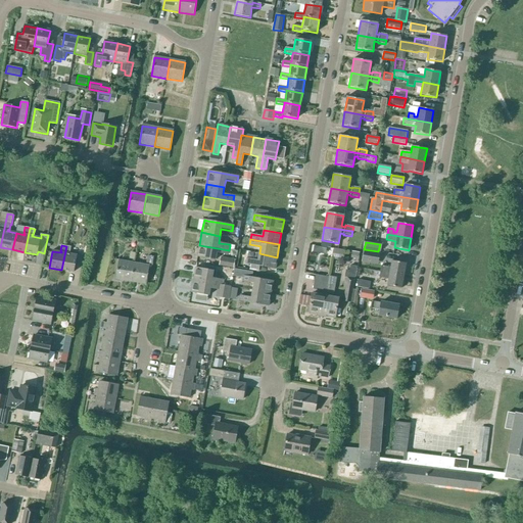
[(228,255),(229,250),(199,245),(197,257),(216,260),(217,253),(228,255)]
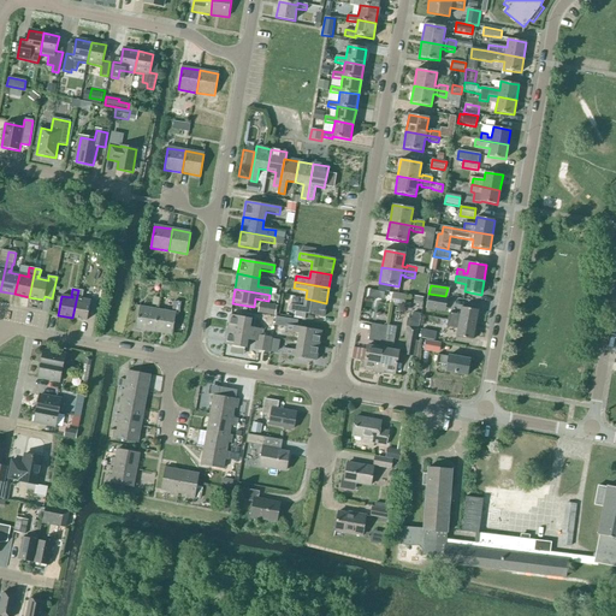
[(78,290),(72,318),(87,321),(90,301),(81,300),(81,297),(82,297),(83,291),(78,290)]
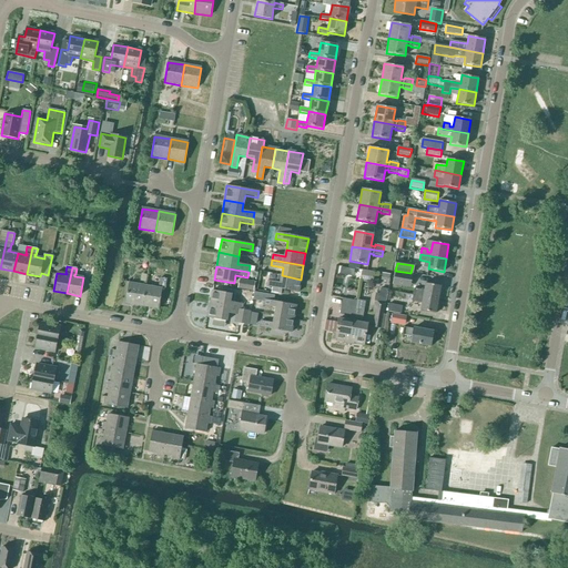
[(373,272),(363,271),(361,282),(366,283),(367,282),(372,282),(373,272)]
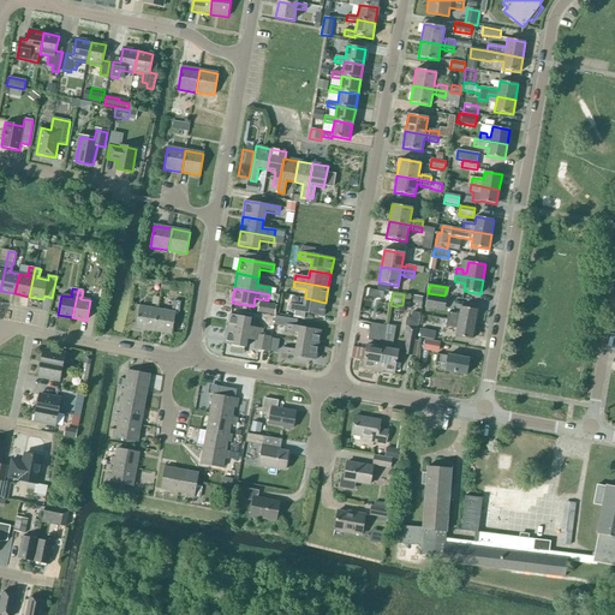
[(443,311),(445,306),(446,298),(428,294),(425,309),(443,311)]
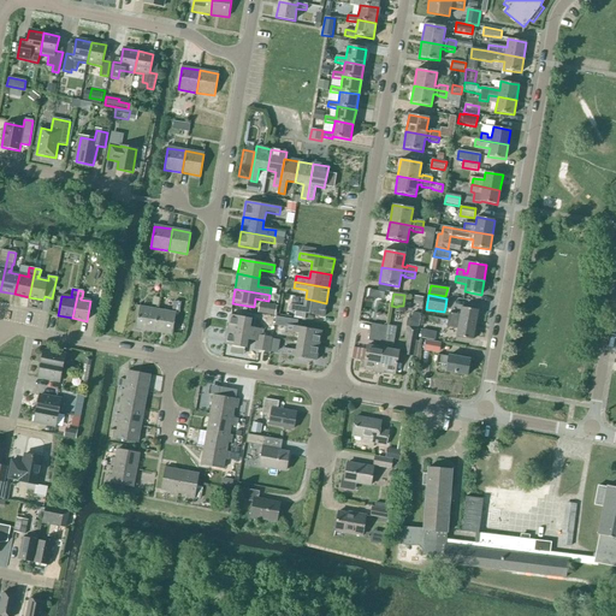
[(324,318),(326,303),(306,298),(303,307),(290,304),(289,312),(295,313),(307,314),(324,318)]
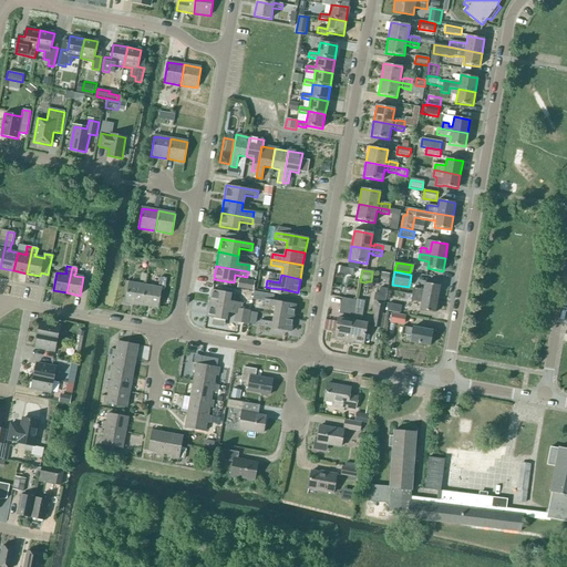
[(254,291),(255,281),(238,279),(237,288),(254,291)]
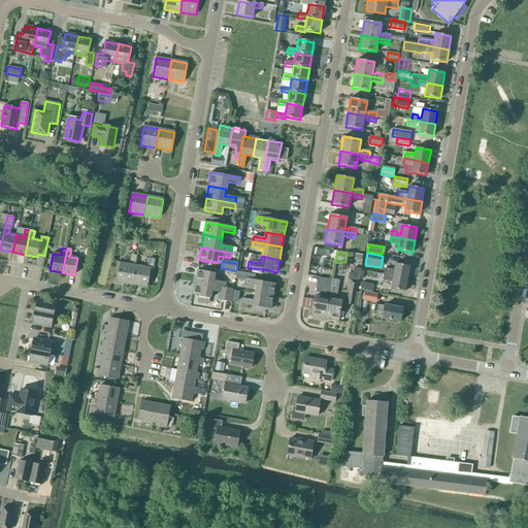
[(132,285),(135,266),(120,263),(117,283),(132,285)]
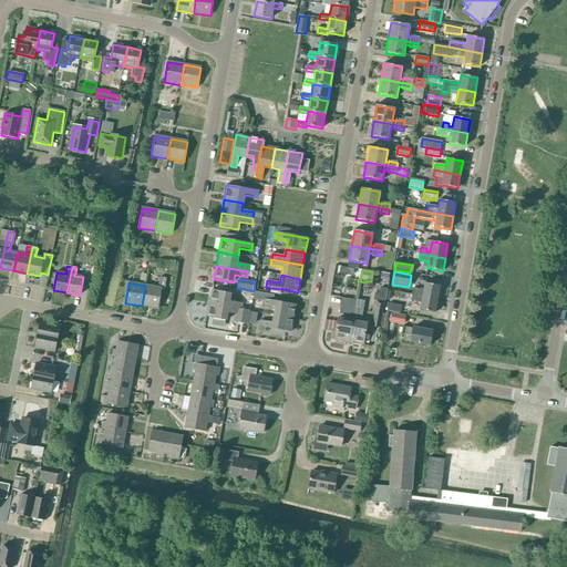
[(435,312),(441,286),(424,282),(423,290),(413,288),(411,301),(416,302),(419,299),(422,300),(420,310),(435,312)]
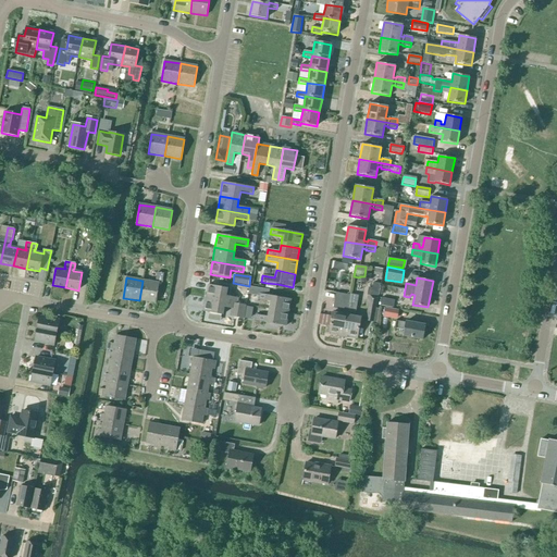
[(143,281),(139,300),(156,304),(159,283),(143,281)]
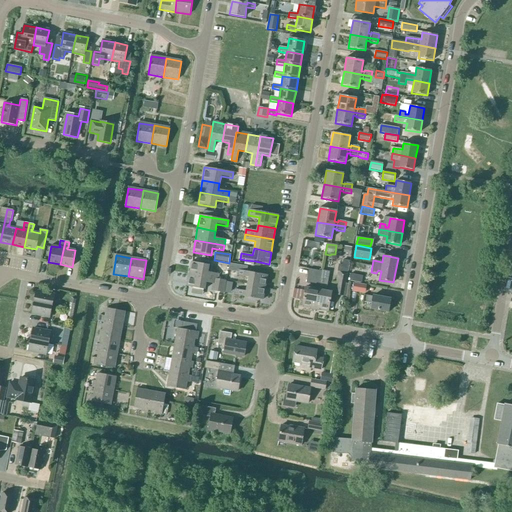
[(338,271),(347,273),(350,261),(345,260),(344,265),(339,265),(338,271)]
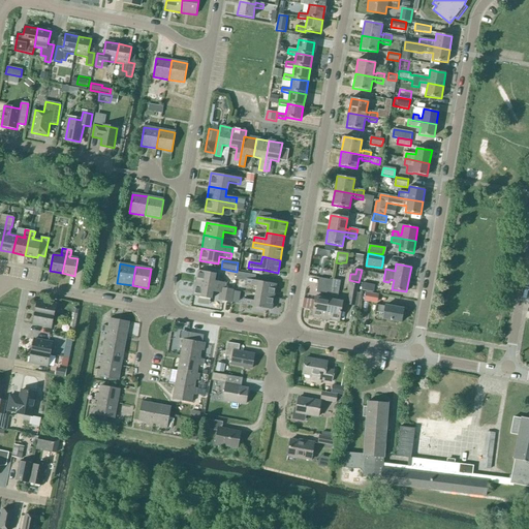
[(195,283),(225,289),(226,283),(215,281),(216,274),(197,271),(195,283)]
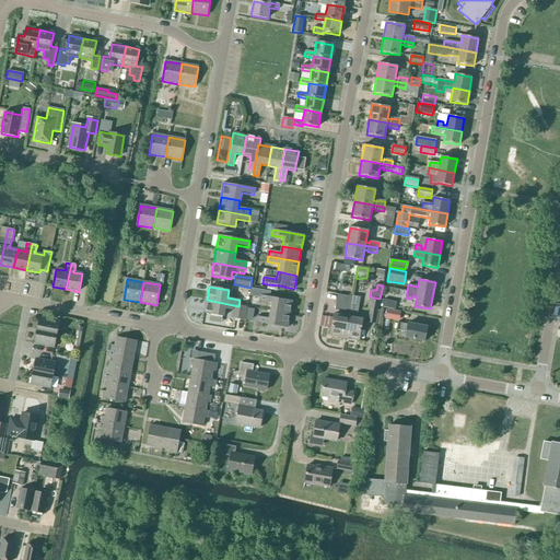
[(238,306),(247,307),(249,294),(241,292),(240,300),(238,306)]
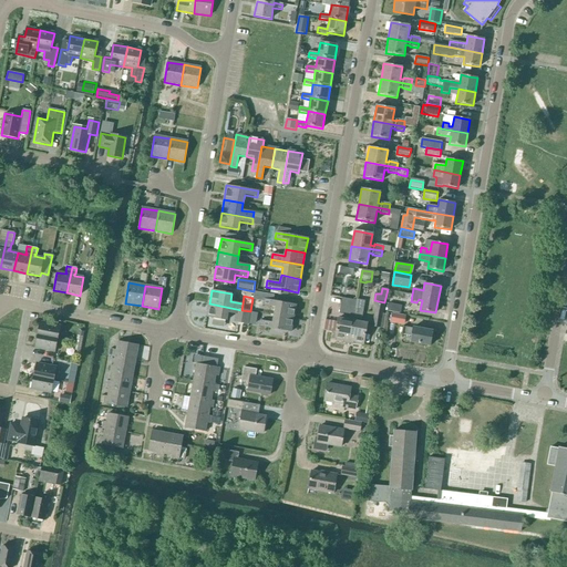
[(356,309),(354,309),(357,301),(342,298),(339,313),(349,316),(348,320),(338,318),(334,340),(349,342),(352,321),(353,321),(356,309)]
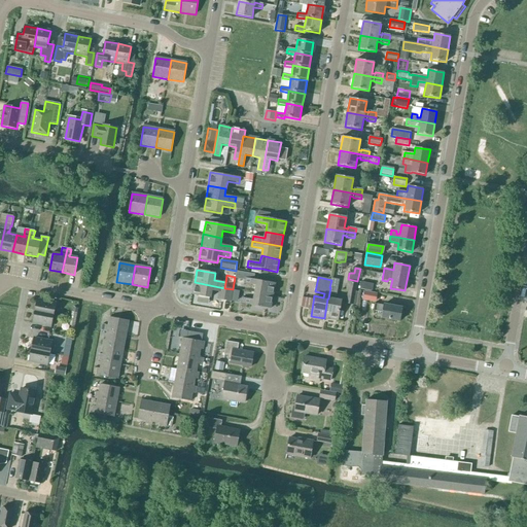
[(254,293),(273,296),(275,283),(245,278),(244,284),(256,286),(254,293)]
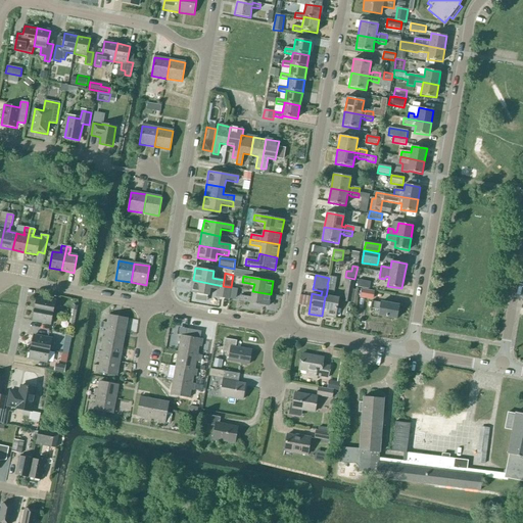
[(325,296),(322,316),(335,319),(338,298),(333,297),(337,278),(329,276),(329,278),(327,285),(328,285),(326,296),(325,296)]
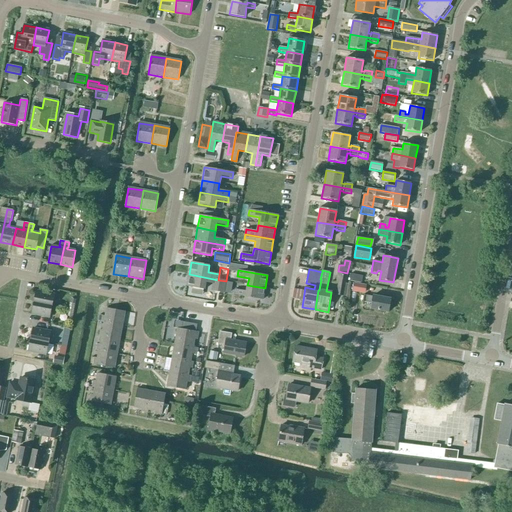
[(346,297),(348,284),(346,283),(347,273),(338,271),(336,282),(338,282),(336,295),(346,297)]
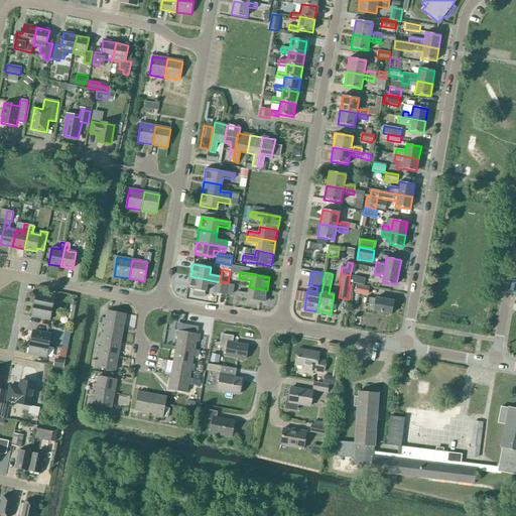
[(228,283),(220,282),(190,276),(188,289),(207,292),(208,285),(214,286),(213,293),(226,295),(228,283)]
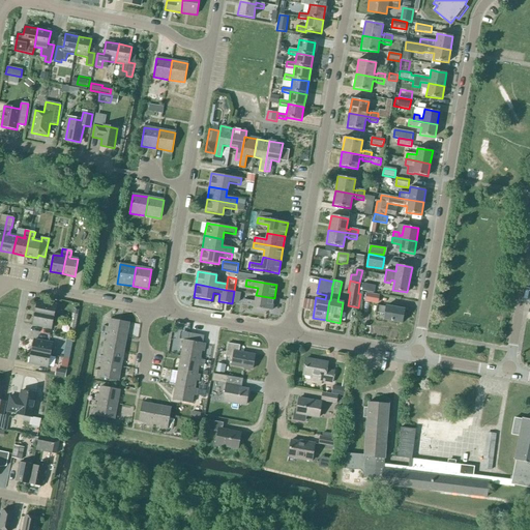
[(374,293),(376,286),(363,284),(362,291),(374,293)]
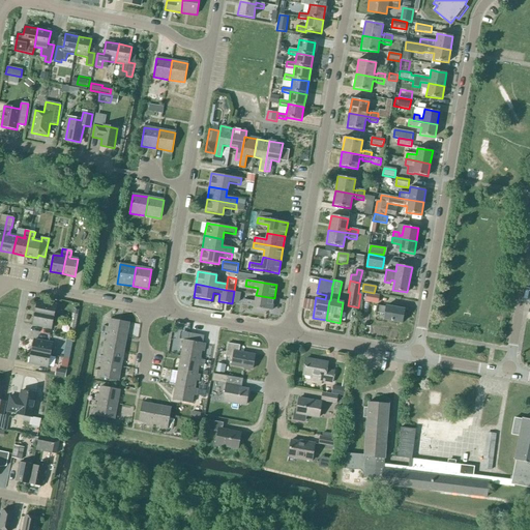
[(377,303),(378,301),(379,295),(366,293),(364,301),(377,303)]
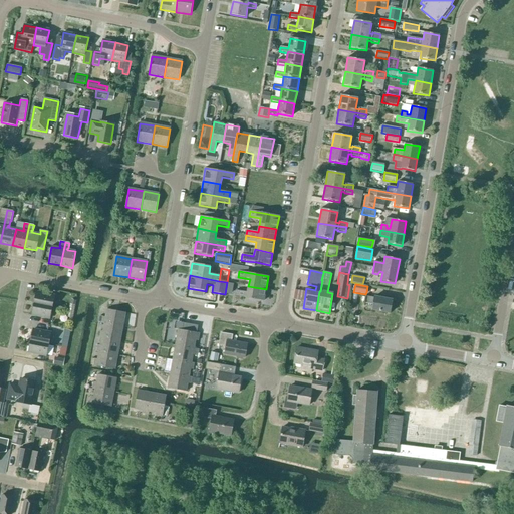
[(264,301),(266,289),(248,286),(247,293),(236,291),(235,296),(264,301)]
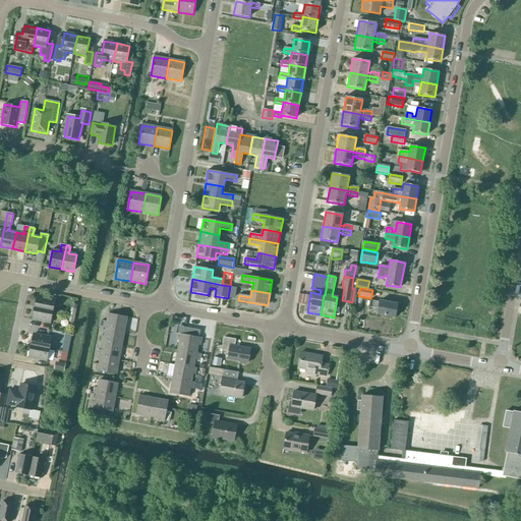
[(35,308),(53,311),(54,304),(60,306),(61,301),(37,296),(35,308)]
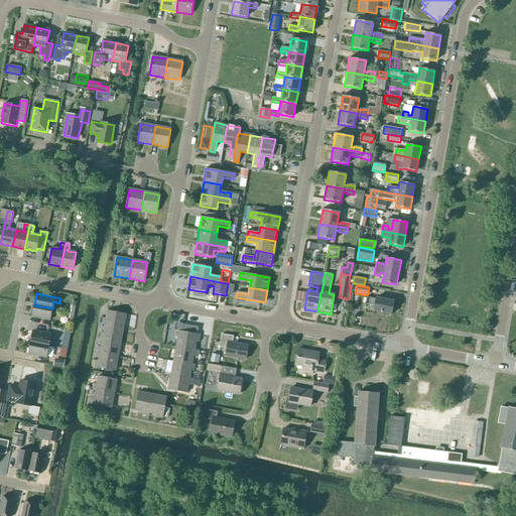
[(376,299),(367,297),(366,304),(375,306),(374,311),(391,314),(393,301),(376,298),(376,299)]
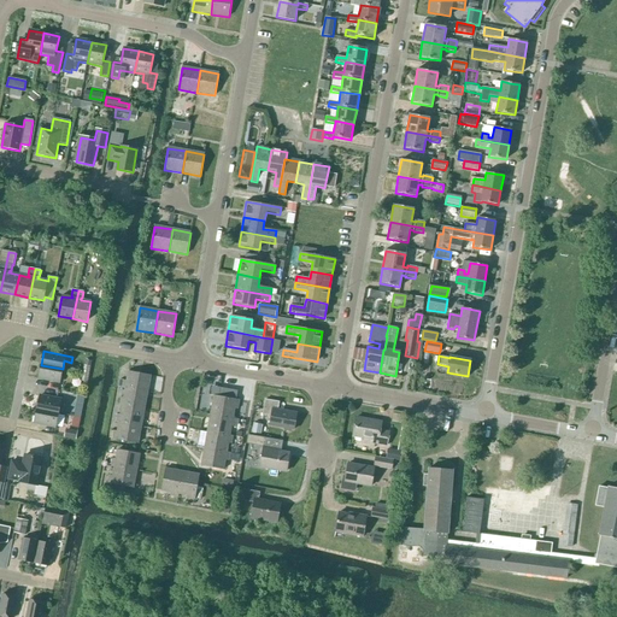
[(59,383),(63,369),(41,365),(39,378),(59,383)]
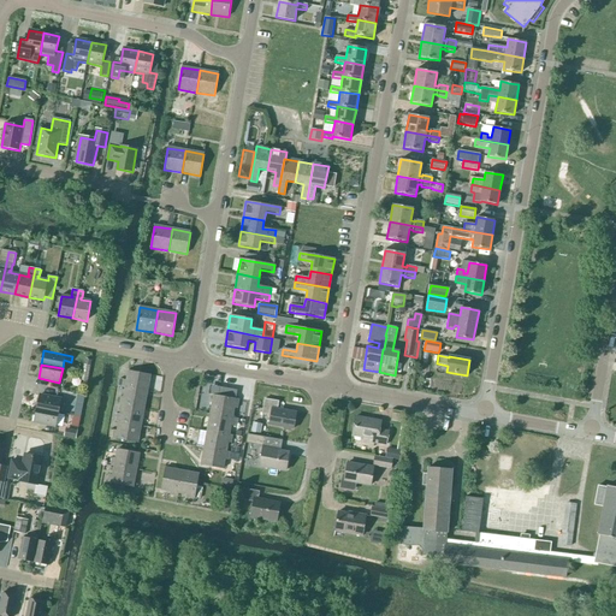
[(125,389),(147,394),(150,375),(129,371),(126,380),(124,380),(122,389),(125,389)]
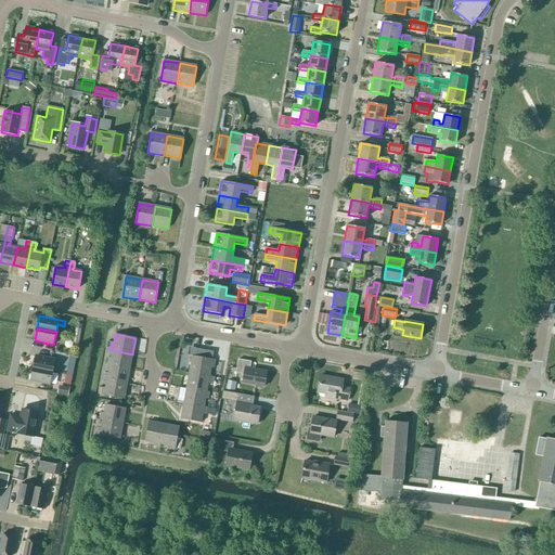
[(190,373),(209,376),(210,369),(214,369),(215,360),(213,360),(214,352),(198,349),(196,357),(192,357),(190,373)]
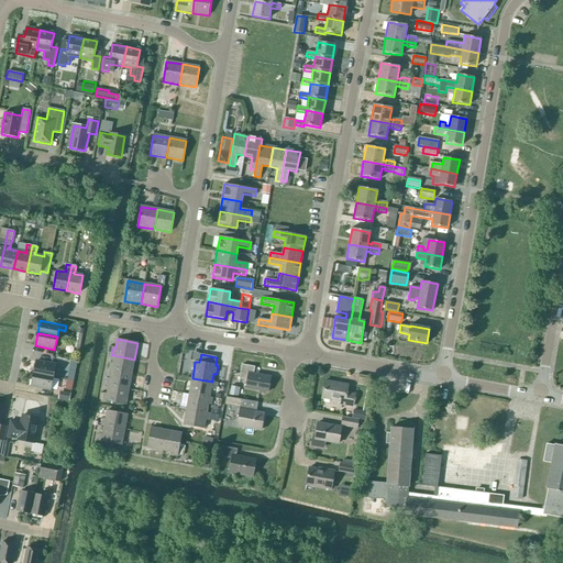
[(132,375),(134,360),(114,355),(112,363),(110,363),(109,371),(111,371),(132,375)]
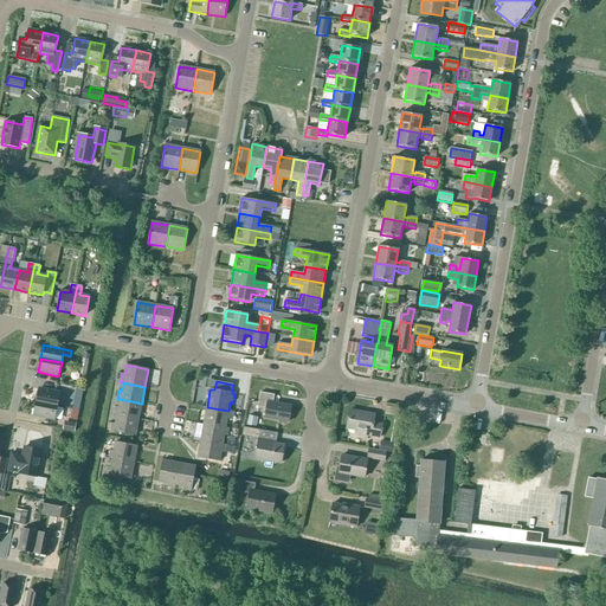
[(79,410),(83,389),(63,386),(62,393),(75,395),(72,408),(79,410)]
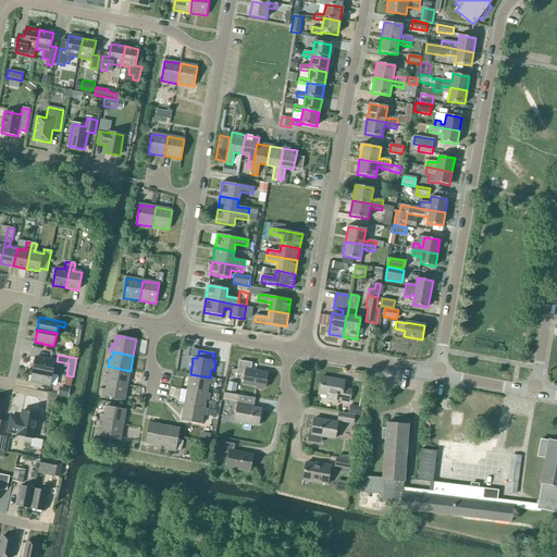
[(34,370),(52,373),(56,361),(36,357),(34,370)]
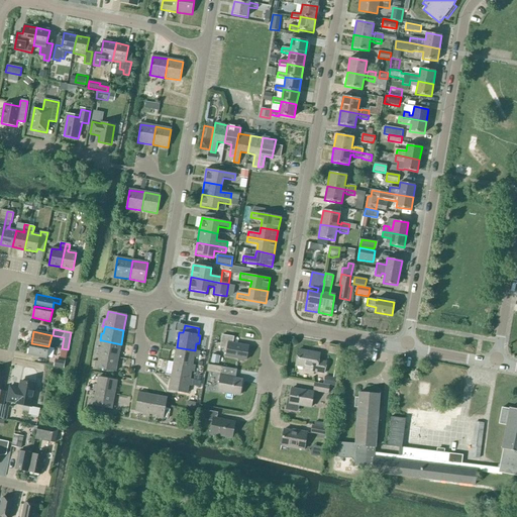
[(246,360),(248,346),(232,343),(234,337),(222,335),(220,347),(227,349),(225,357),(238,359),(238,360),(243,362),(243,360),(246,360)]
